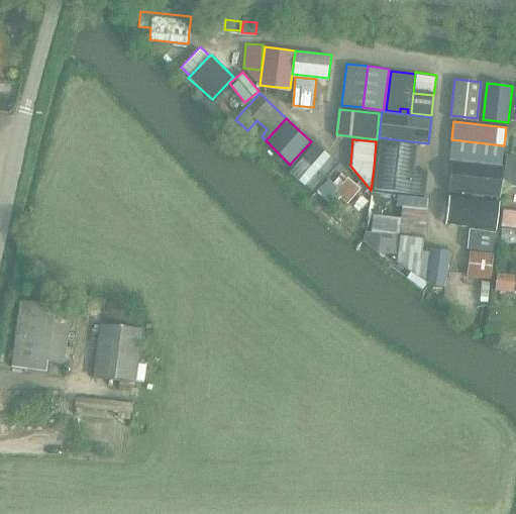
[(502,164),(504,145),(451,139),(450,158),(502,164)]
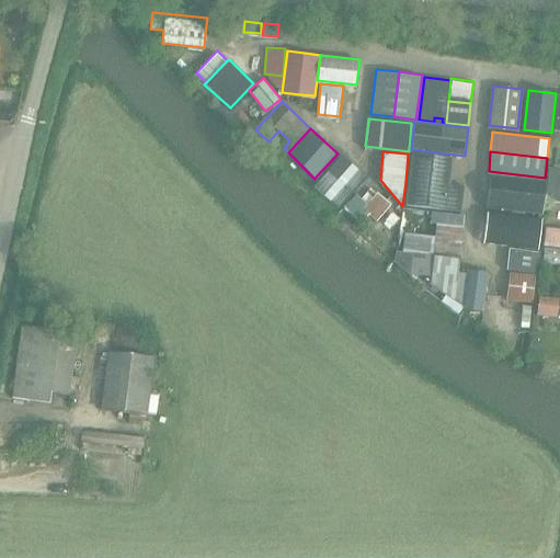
[(412,152),(404,205),(463,212),(465,185),(450,183),(454,157),(412,152)]
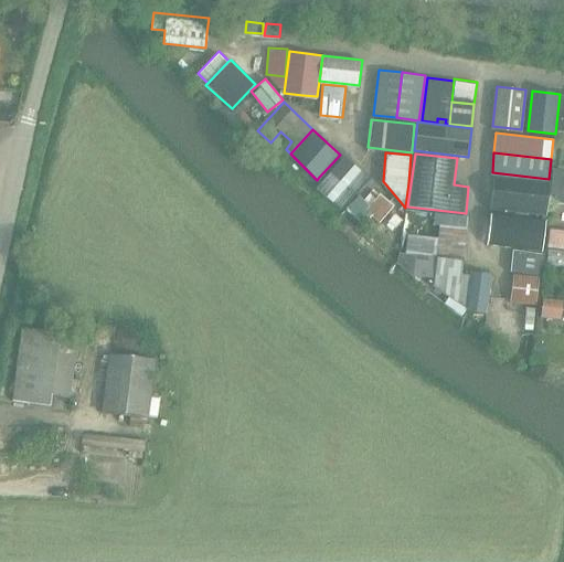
[(319,186),(316,189),(340,210),(340,209),(358,192),(371,179),(368,176),(344,156),(319,186)]
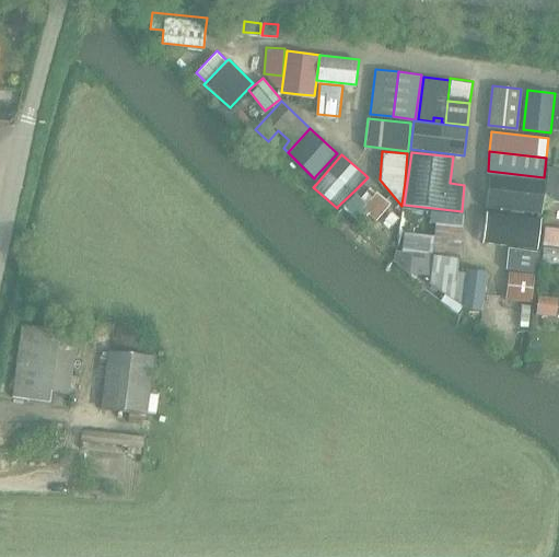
[(558,166),(549,166),(544,202),(558,204),(558,166)]
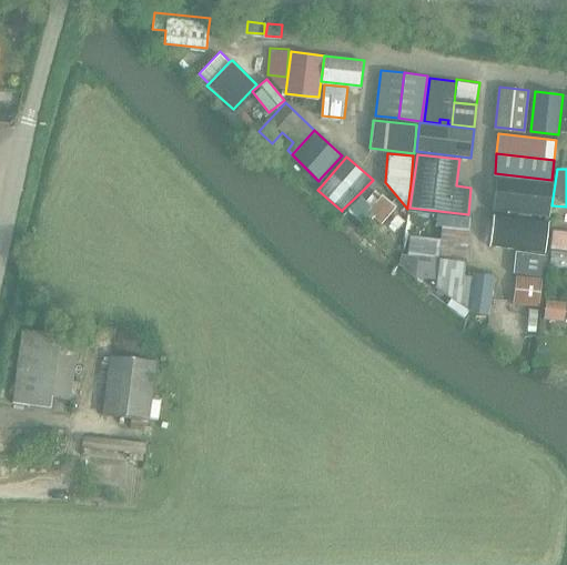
[(550,215),(554,183),(497,177),(494,209),(550,215)]
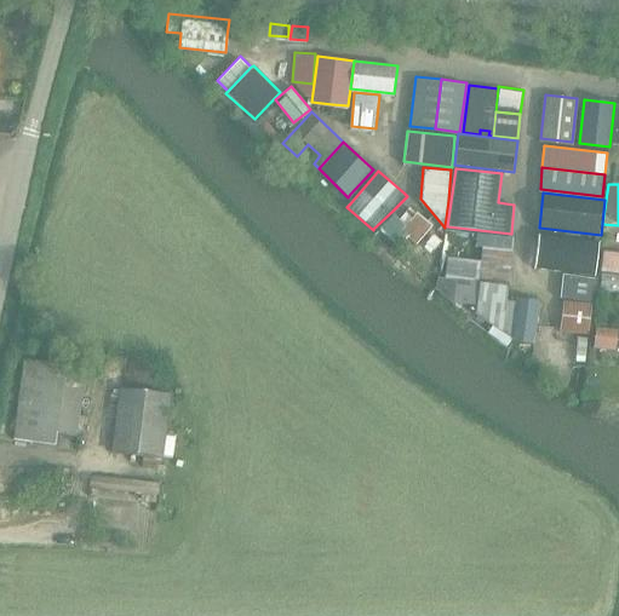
[(418,242),(433,224),(417,212),(411,206),(400,218),(406,224),(402,229),(410,235),(418,242)]
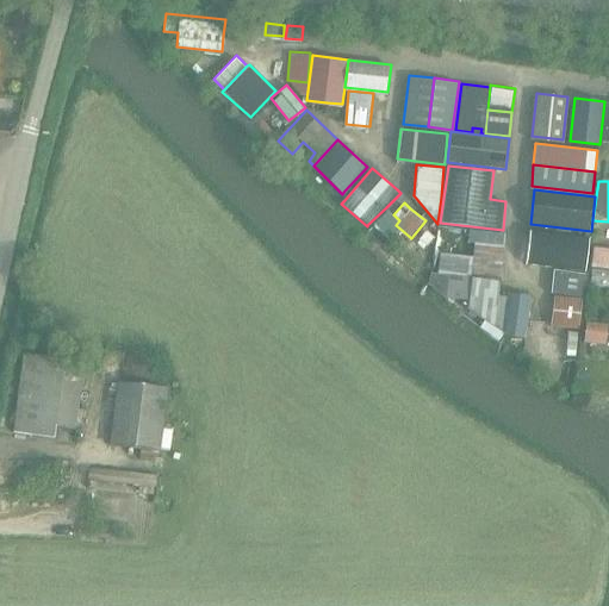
[(378,222),(374,226),(392,243),(403,231),(396,225),(399,220),(393,214),(389,211),(378,222)]
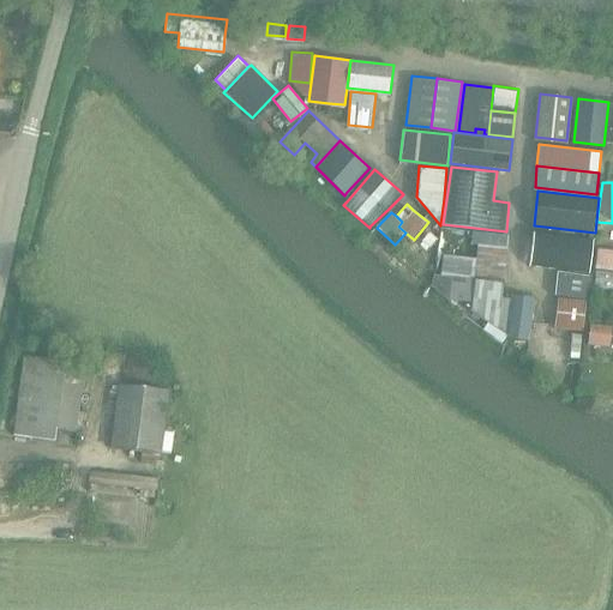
[(479,242),(505,246),(508,234),(473,230),(472,241),(479,242)]
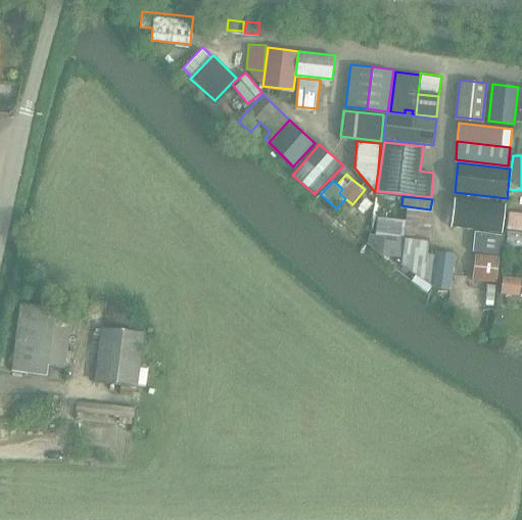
[(371,203),(364,197),(356,207),(363,213),(371,203)]
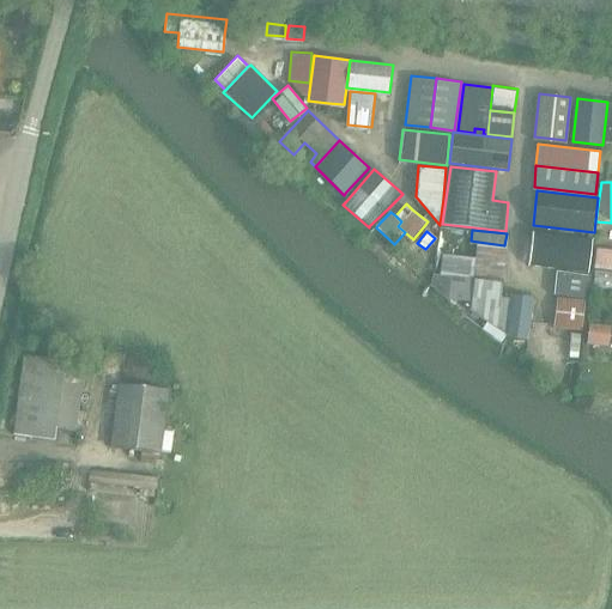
[(589,270),(594,237),(534,231),(529,263),(589,270)]
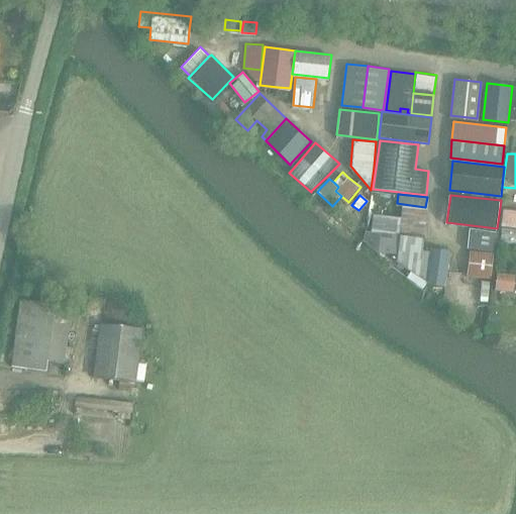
[(400,234),(425,236),(428,207),(425,207),(403,204),(401,217),(373,213),(372,230),(382,232),(400,234)]
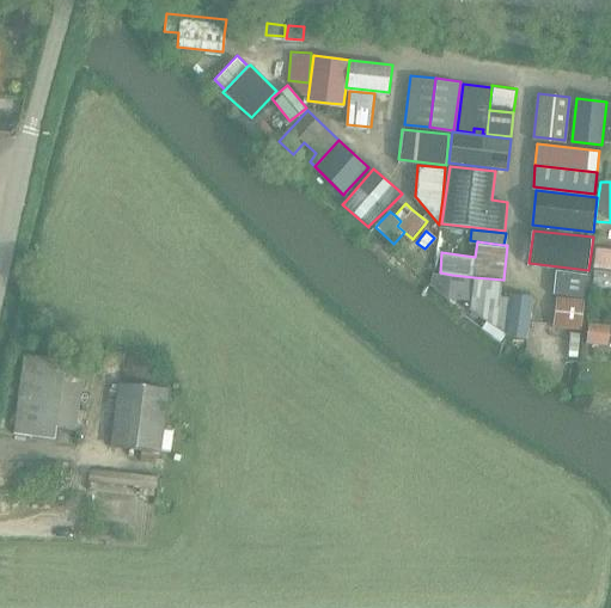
[(610,249),(596,247),(594,266),(610,269),(610,249)]
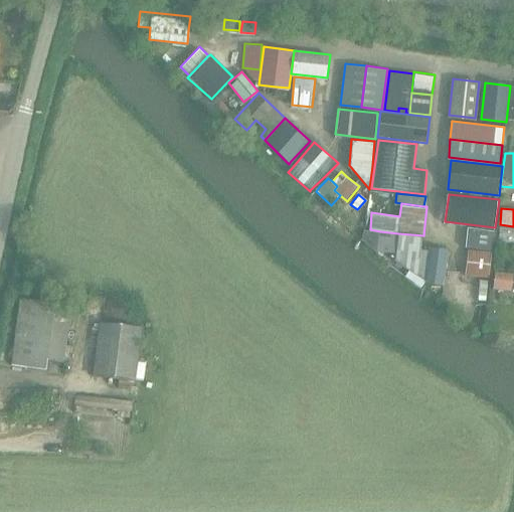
[(493,247),(495,230),(468,226),(466,246),(493,247)]
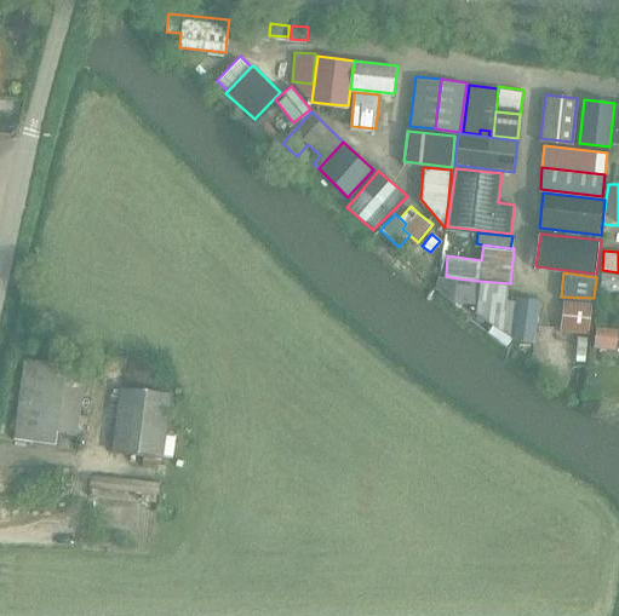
[(435,288),(453,304),(454,301),(458,278),(446,276),(437,276),(435,288)]
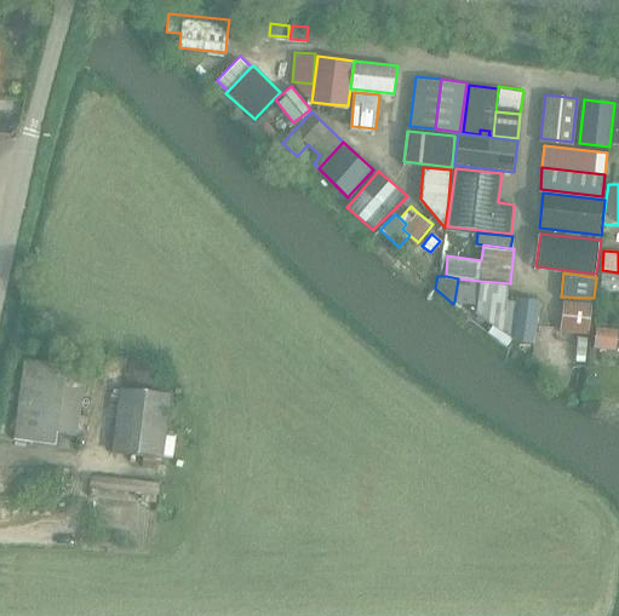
[(458,278),(454,301),(476,305),(480,281),(458,278)]
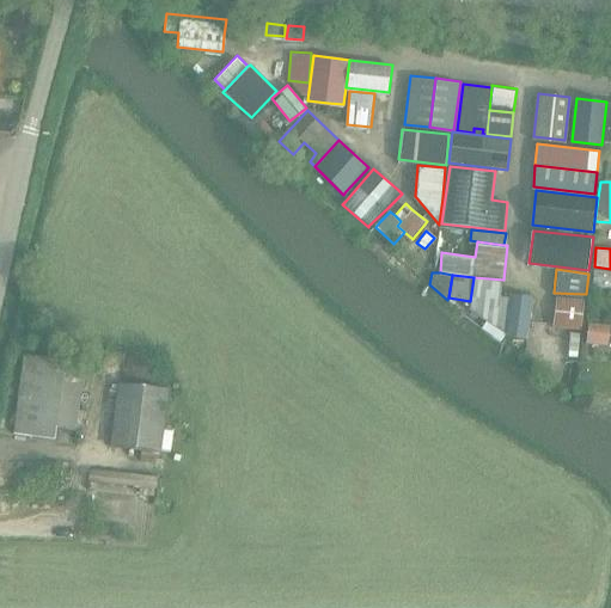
[(470,308),(506,332),(509,295),(502,295),(503,280),(474,277),(470,301),(470,308)]
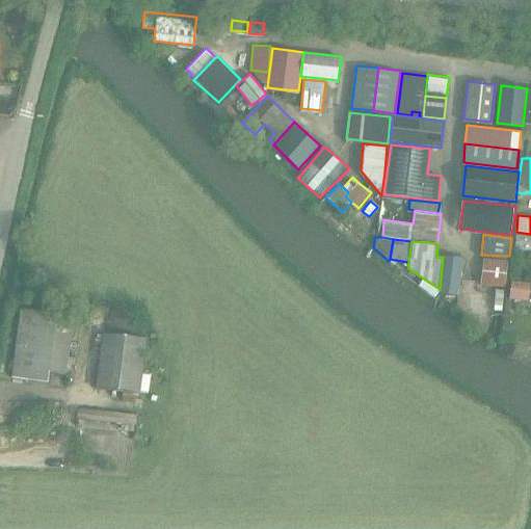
[(458,291),(463,256),(445,254),(441,289),(458,291)]
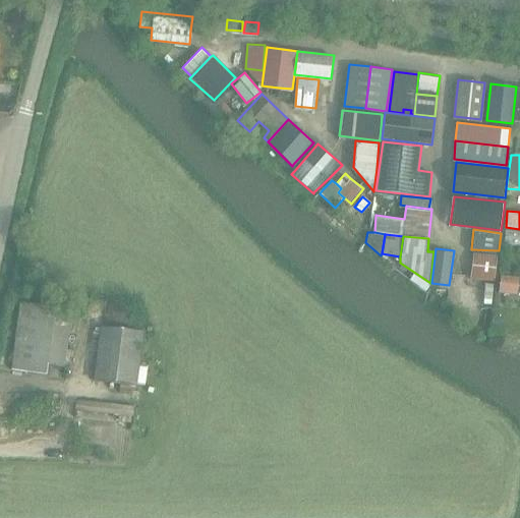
[(474,251),(471,277),(495,279),(498,254),(474,251)]
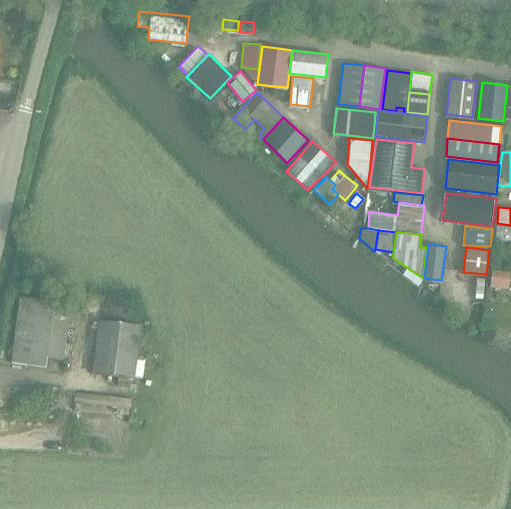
[(493,270),(491,288),(508,289),(509,272),(493,270)]
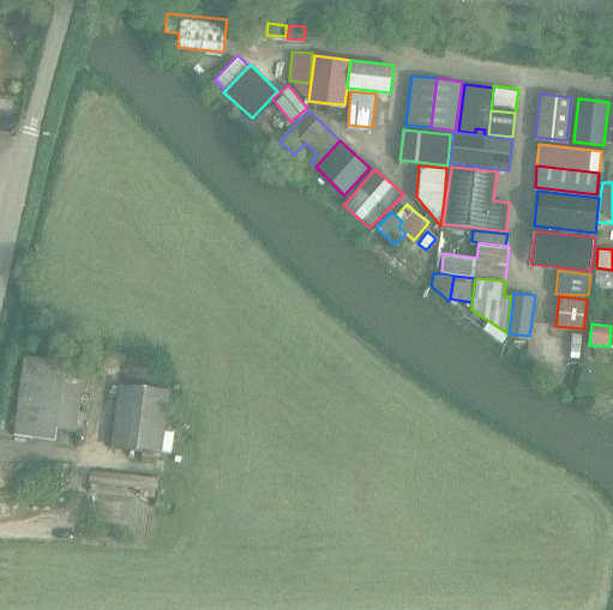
[(25,356),(14,433),(14,434),(54,440),(56,428),(74,430),(84,364),(25,356)]
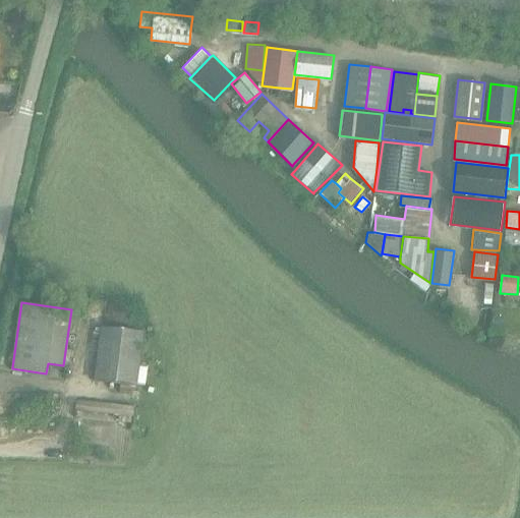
[(493,315),(492,325),(502,326),(503,315),(493,315)]
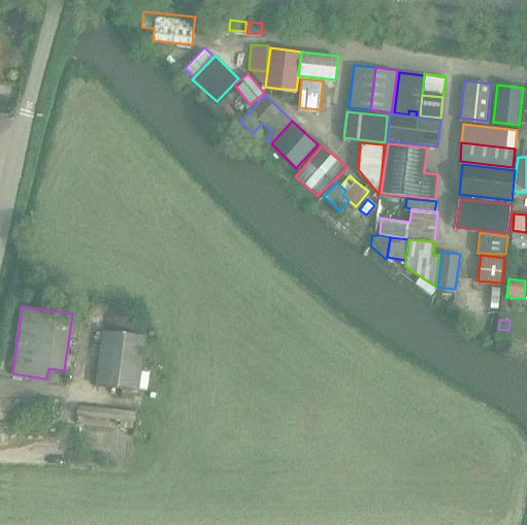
[(103,331),(95,385),(137,391),(144,337),(103,331)]
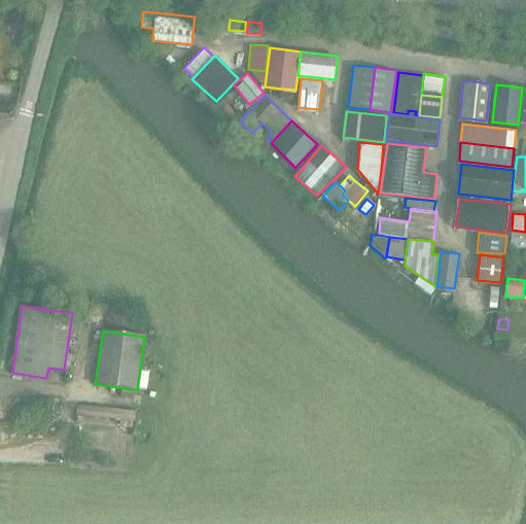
[(137,410),(77,404),(76,414),(136,420),(137,410)]
